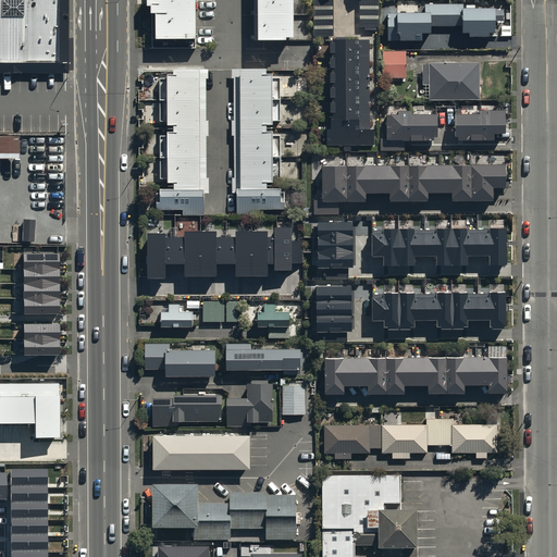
[(0,0),(0,66),(61,66),(61,0),(0,0)]
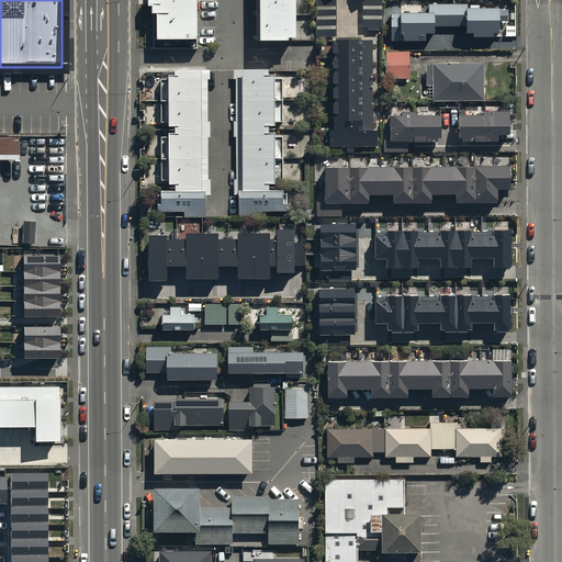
[(201,51),(201,0),(152,0),(154,51),(201,51)]
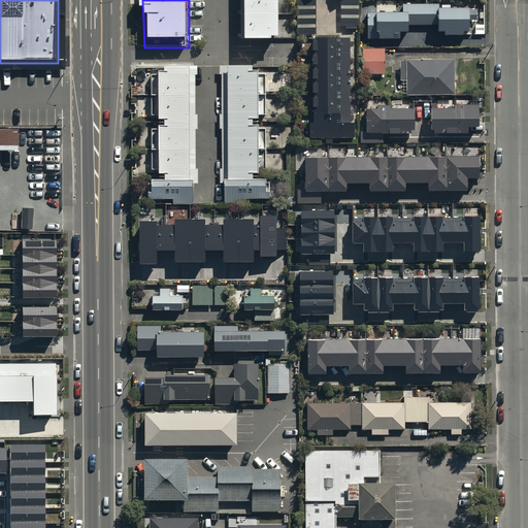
[(284,0),(244,0),(244,44),(285,44),(284,0)]
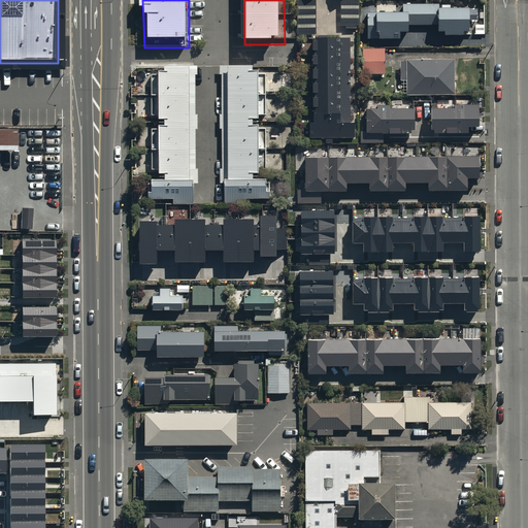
[(295,0),(296,32),(316,32),(315,0),(295,0)]
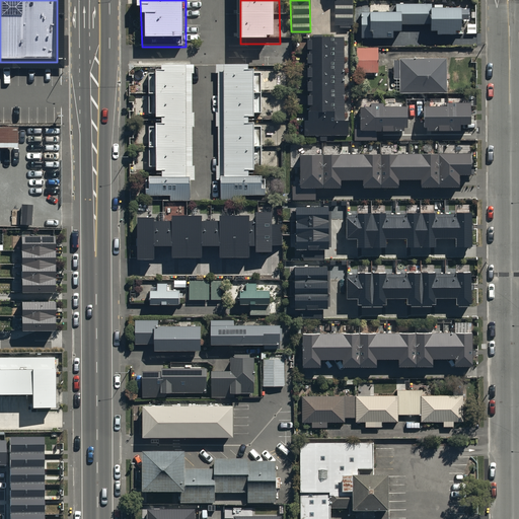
[(332,0),(334,23),(353,23),(353,0),(332,0)]
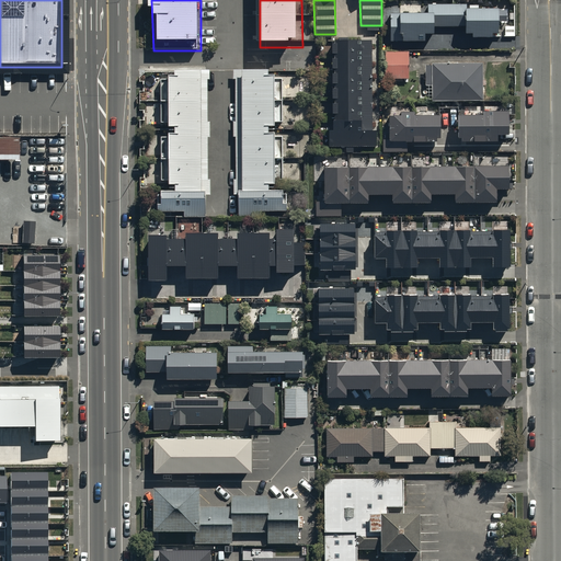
[(398,14),(389,14),(389,44),(401,43),(401,42),(424,42),(424,33),(432,33),(432,29),(464,29),(464,32),(471,32),(471,36),(491,36),(491,33),(496,33),(496,8),(467,8),(467,7),(426,7),(426,12),(398,12),(398,14)]
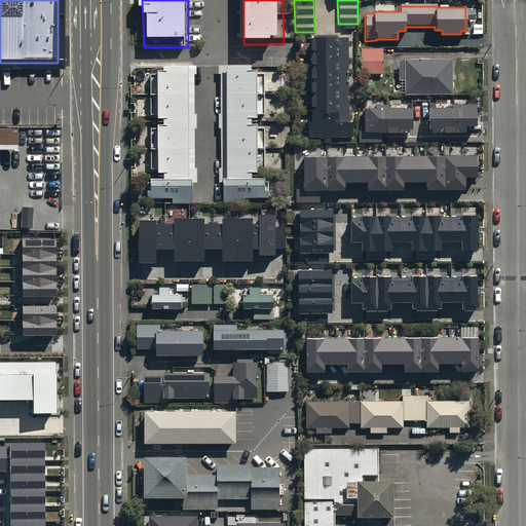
[(350,119),(349,38),(339,38),(339,35),(331,35),(331,34),(322,34),(322,36),(314,36),(314,39),(311,39),(312,120),(309,120),(310,138),(326,138),(326,143),(333,143),(333,139),(353,138),(353,119),(350,119)]
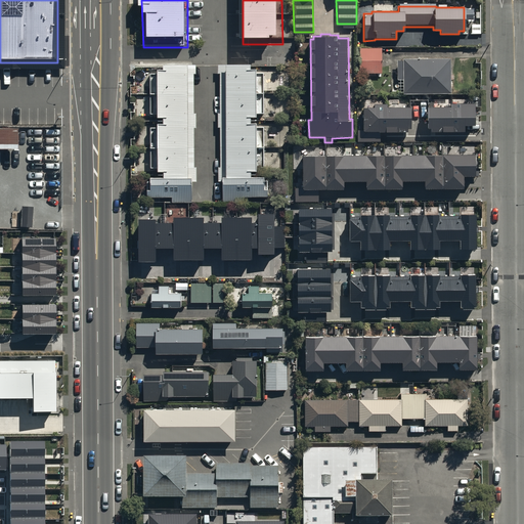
[(381,46),(360,46),(360,69),(366,69),(366,72),(381,72),(381,46)]
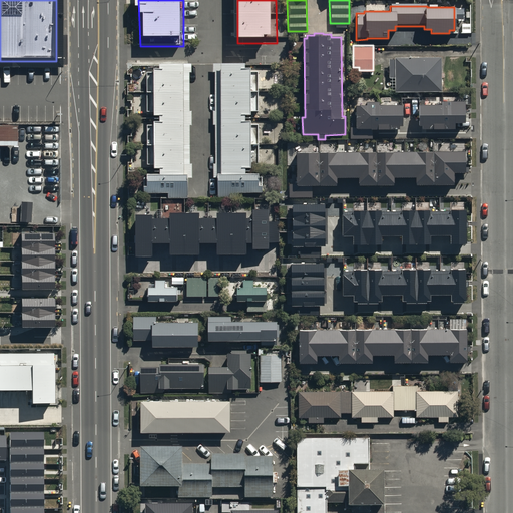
[(441,88),(441,54),(394,54),(394,57),(389,57),(389,88),(441,88)]
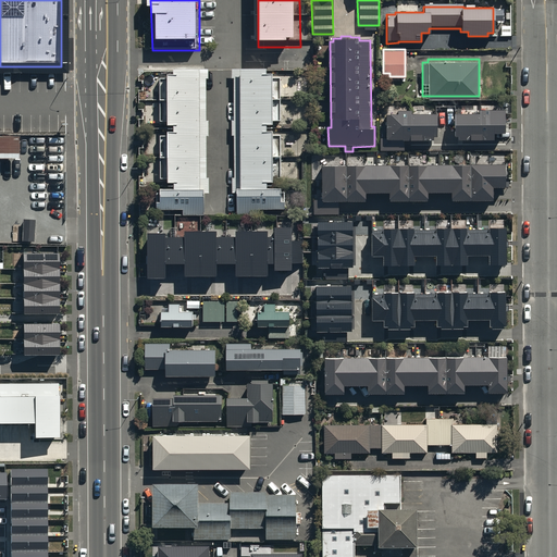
[(208,70),(161,70),(161,185),(155,185),(155,215),(207,217),(208,70)]
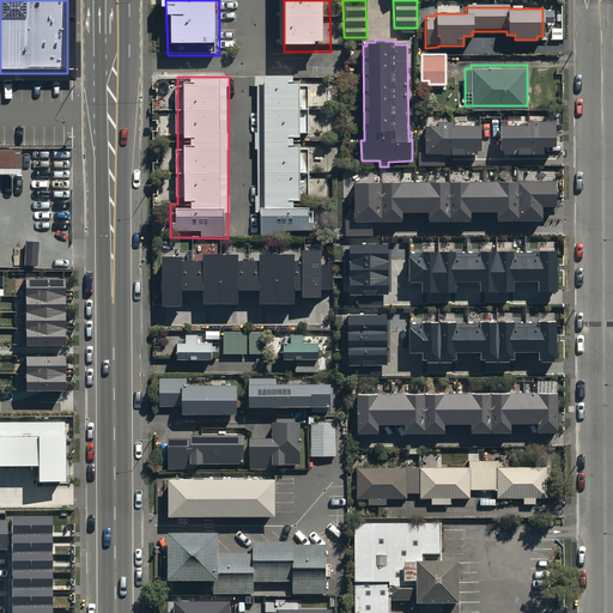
[(304,77),(262,77),(262,238),(287,238),(287,236),(315,236),(315,214),(304,214),(304,77)]
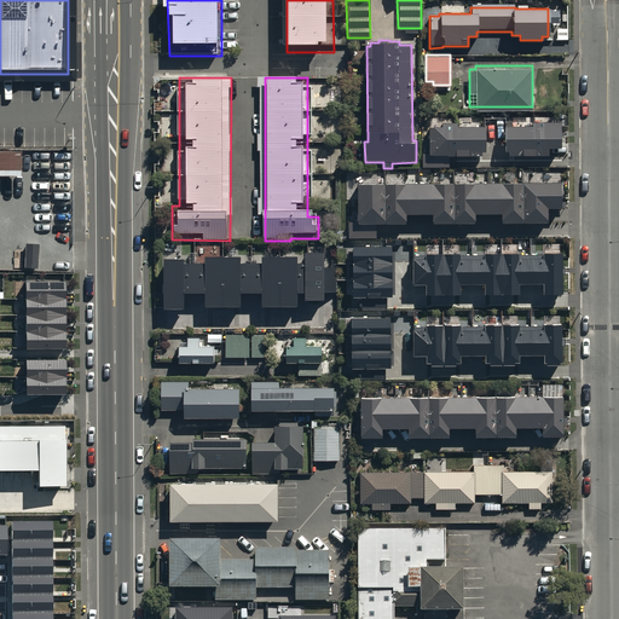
[(534,128),(507,128),(507,158),(549,158),(549,152),(562,152),(562,123),(534,123),(534,128)]
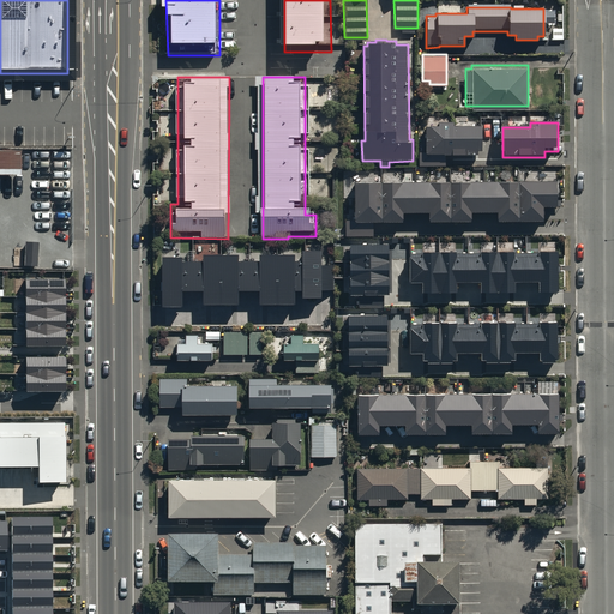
[(481,127),(428,127),(428,152),(421,154),(421,167),(445,167),(445,158),(482,158),(481,127)]
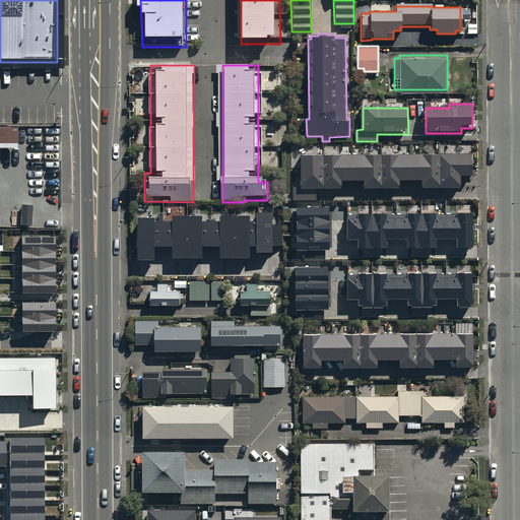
[(0,147),(15,147),(15,128),(0,128),(0,147)]
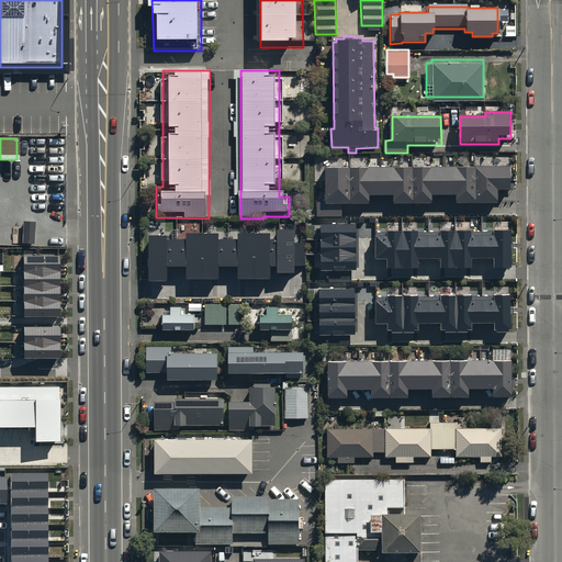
[(316,201),(316,214),(340,214),(340,202),(367,201),(367,193),(392,193),(392,202),(430,201),(429,193),(454,192),(454,201),(494,200),(494,187),(507,187),(507,166),(325,167),(325,201),(316,201)]
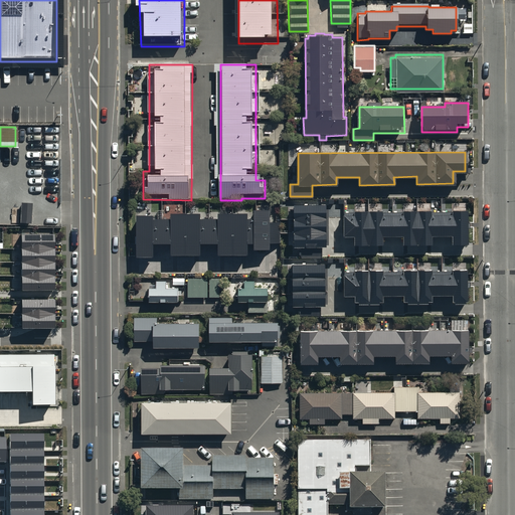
[(326,205),(295,205),(295,220),(326,220),(326,205)]
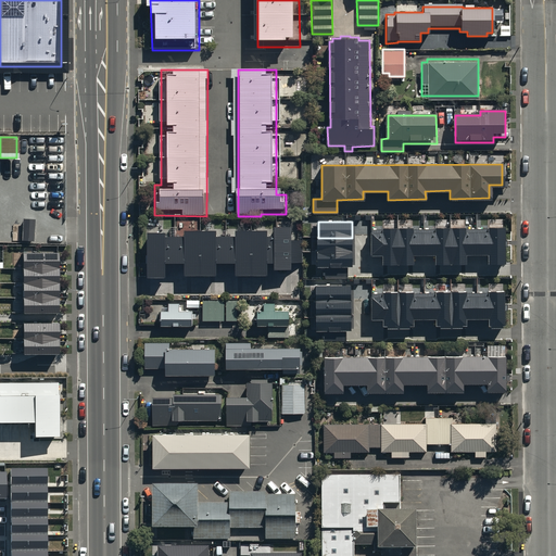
[(277,234),(151,234),(151,257),(149,257),(149,268),(151,268),(151,285),(176,285),(176,267),(188,267),(188,285),(226,283),(226,268),(238,268),(238,283),(276,283),(276,279),(297,279),(297,275),(304,275),(304,241),(298,241),(297,226),(277,226),(277,234)]
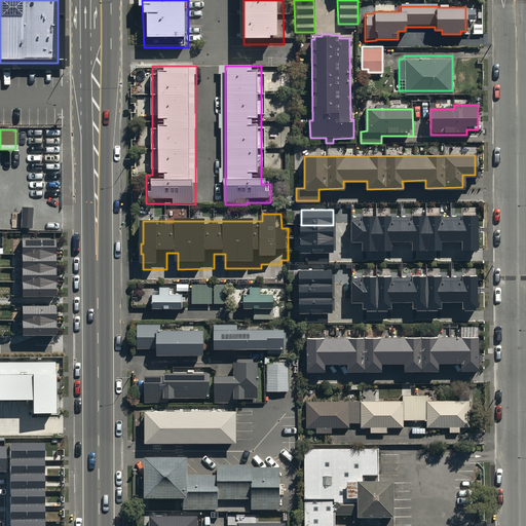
[(477,252),(477,218),(463,218),(463,221),(452,221),(452,245),(464,245),(464,252),(477,252)]
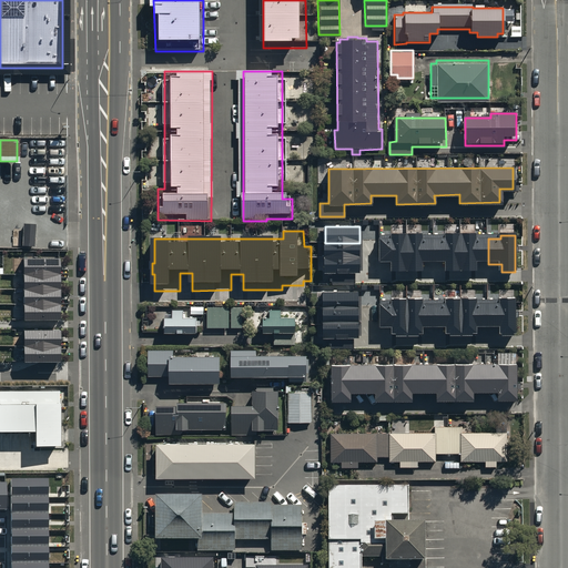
[(408,273),(407,236),(393,236),(393,239),(381,239),(381,264),(394,264),(394,273),(408,273)]
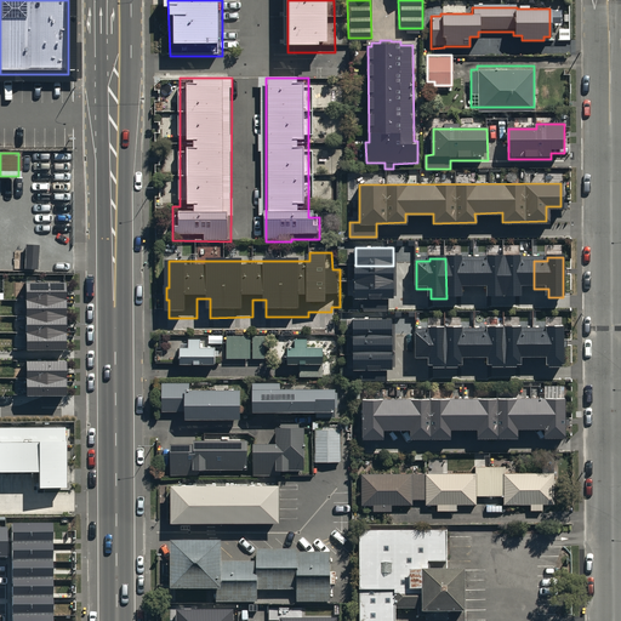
[(462,258),(445,258),(446,298),(462,298),(462,289),(476,289),(476,261),(462,261),(462,258)]
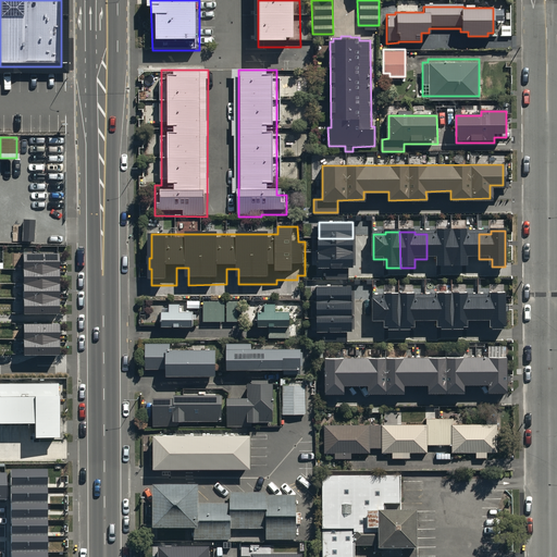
[(453,267),(453,232),(437,232),(437,234),(426,234),(426,259),(440,259),(440,268),(453,267)]
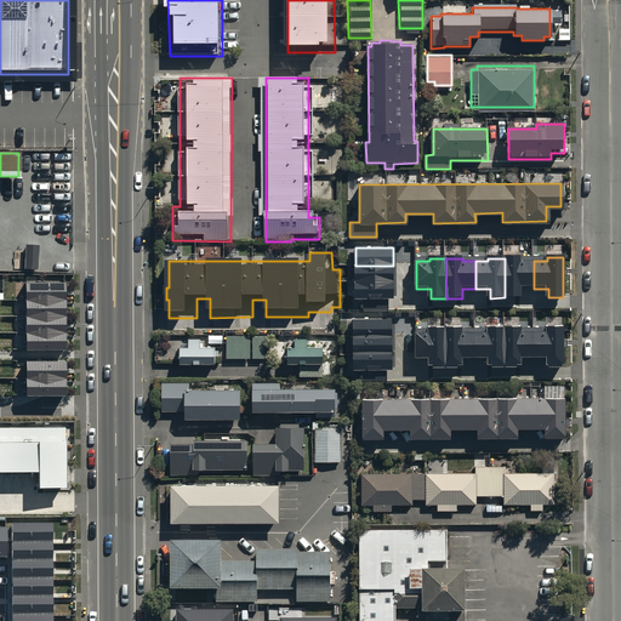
[(522,258),(505,258),(505,297),(520,297),(520,289),(534,289),(534,261),(522,261),(522,258)]
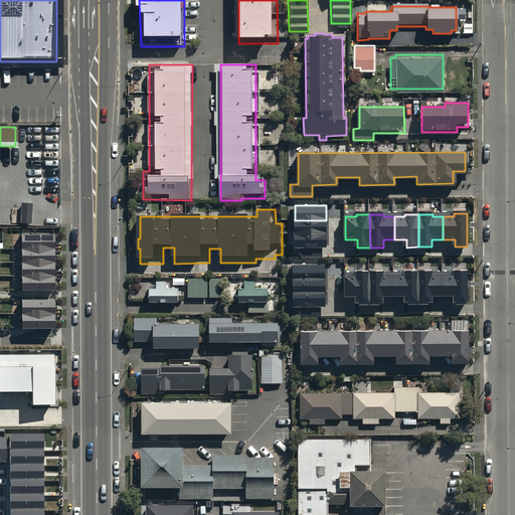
[(326,220),(295,220),(295,234),(326,234),(326,220)]
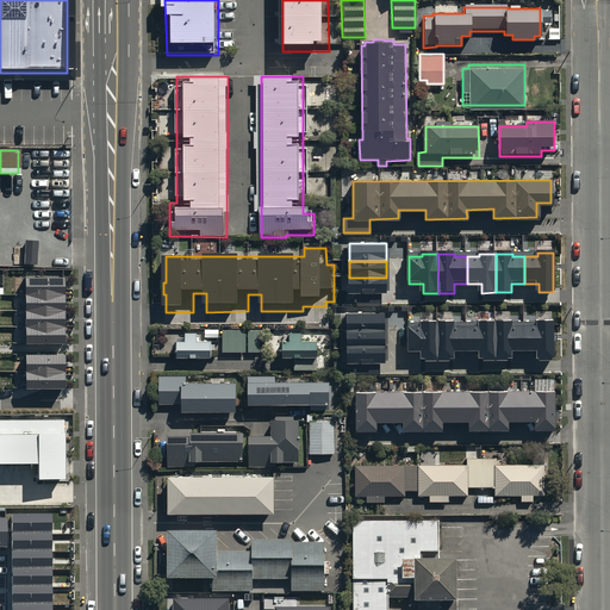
[(63,286),(63,278),(26,279),(26,342),(62,342),(62,327),(60,327),(60,317),(62,317),(62,302),(61,302),(61,286),(63,286)]
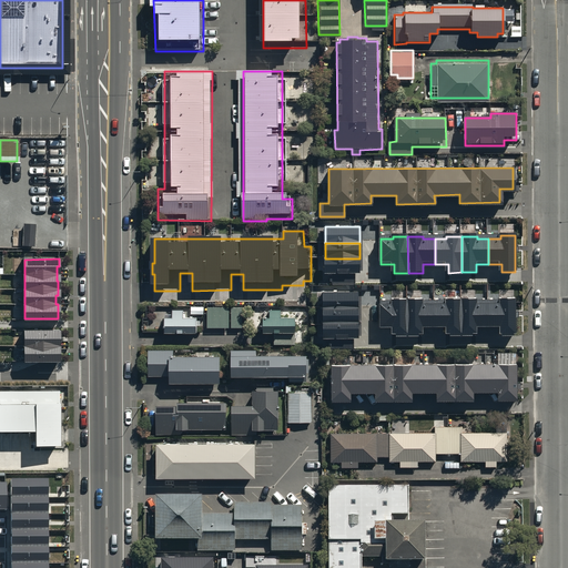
[(359,259),(325,259),(325,275),(359,275),(359,259)]
